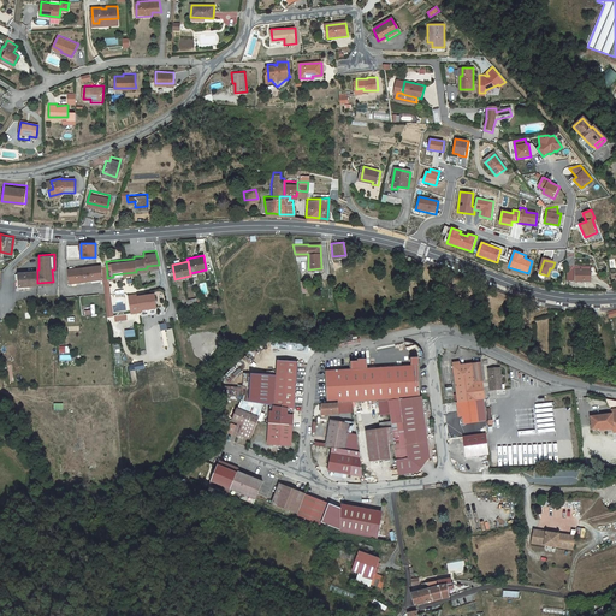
[(101,277),(100,262),(66,267),(69,280),(82,279),(83,282),(87,280),(87,278),(101,277)]
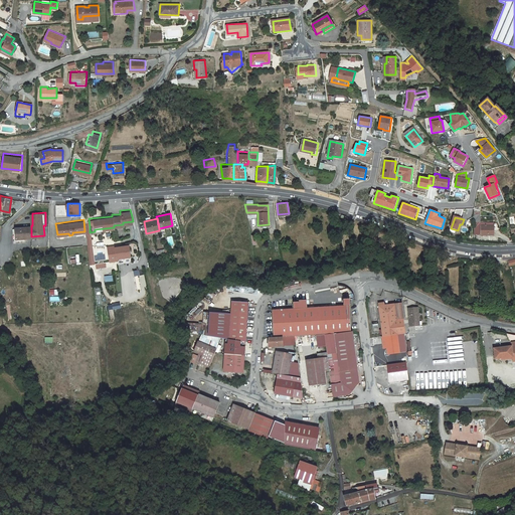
[(17,236),(31,236),(31,225),(16,226),(17,236)]
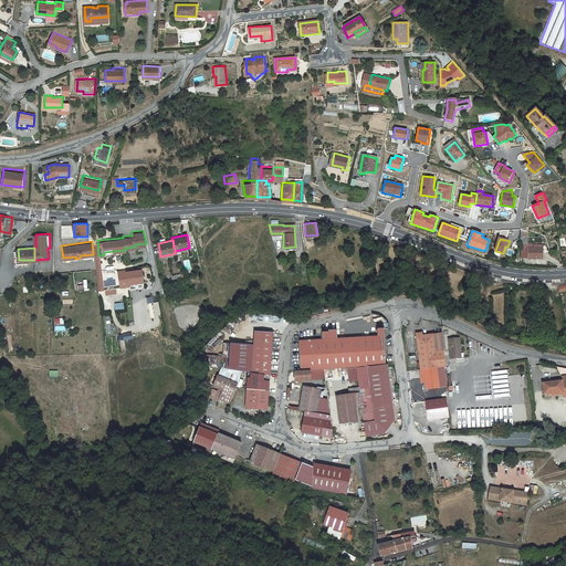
[(543,259),(543,248),(528,248),(528,259),(543,259)]
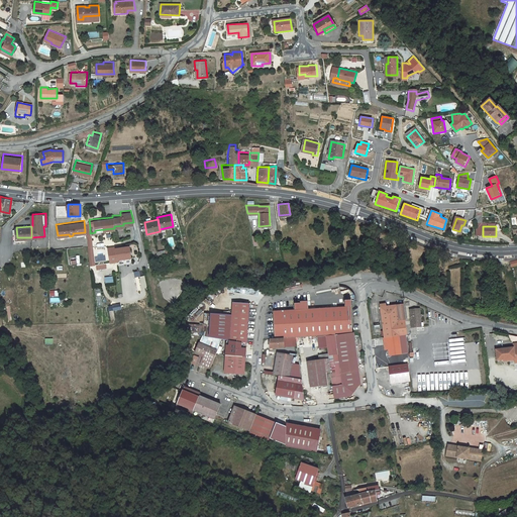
[(110,261),(117,260),(115,246),(115,244),(107,245),(110,261)]
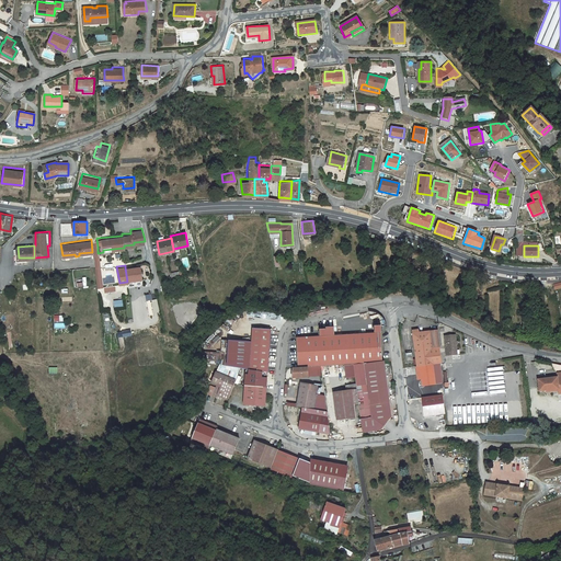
[(140,265),(125,267),(127,282),(128,285),(142,283),(140,265)]
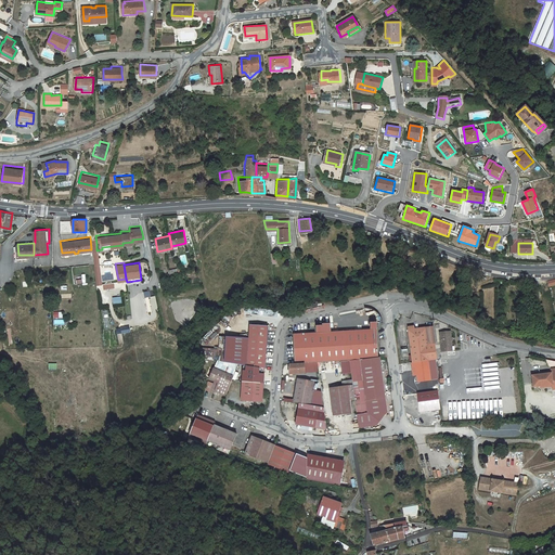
[(112,298),(113,305),(123,304),(121,296),(112,298)]
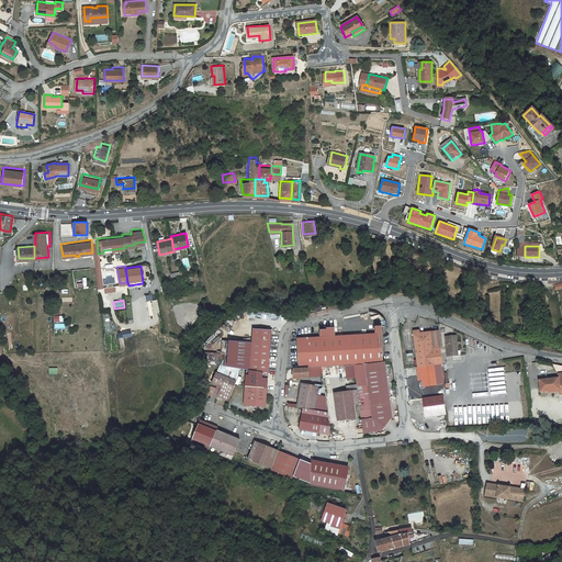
[(193,304),(192,305),(191,305),(190,306),(189,307),(189,308),(189,311),(190,312),(191,313),(192,314),(193,314),(194,313),(195,313),(197,312),(198,311),(198,310),(198,308),(198,307),(197,306),(195,305),(194,304),(193,304)]
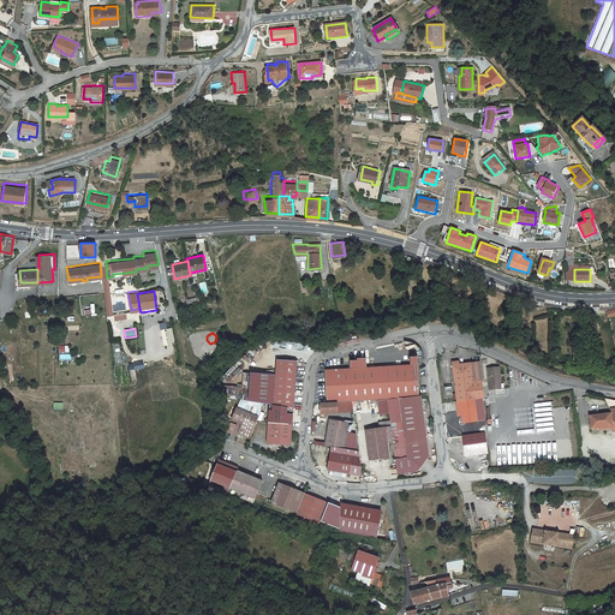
[(274,342),(274,352),(292,352),(292,348),(282,348),(282,342),(274,342)]
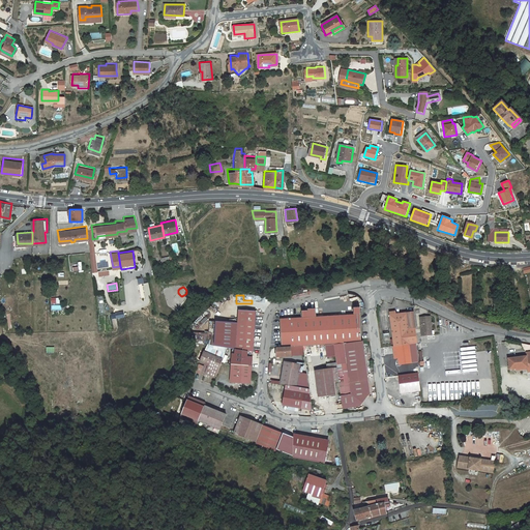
[(278,320),(280,348),(282,348),(297,348),(325,345),(333,345),(344,344),(360,342),(358,317),(359,316),(359,310),(352,311),(353,317),(315,318),(315,311),(306,311),(306,313),(300,313),(301,319),(278,320)]
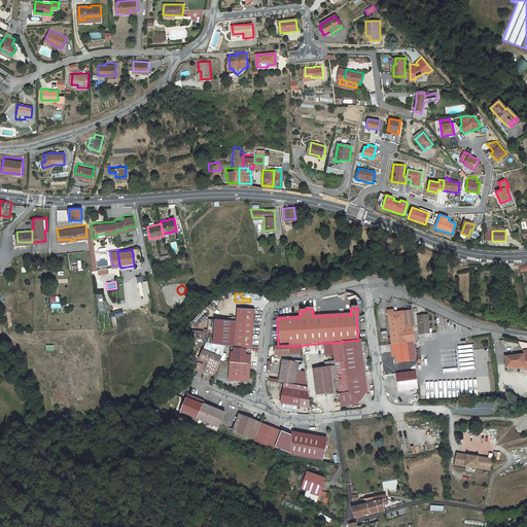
[(411,324),(409,309),(391,312),(390,310),(384,311),(389,344),(392,343),(405,341),(412,340),(411,324)]
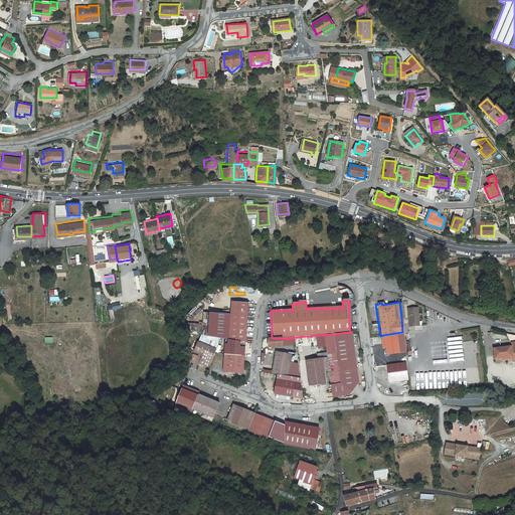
[(228,315),(227,340),(238,342),(243,343),(245,303),(228,303),(228,315)]
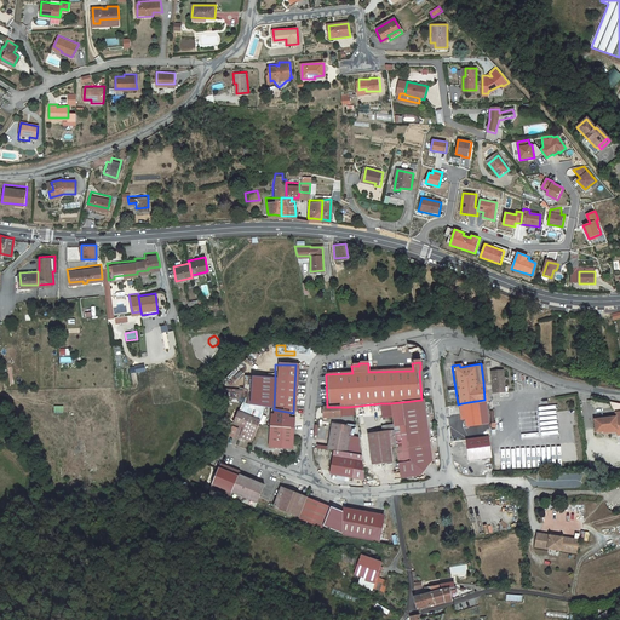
[(500,369),(488,371),(492,391),(504,390),(500,369)]
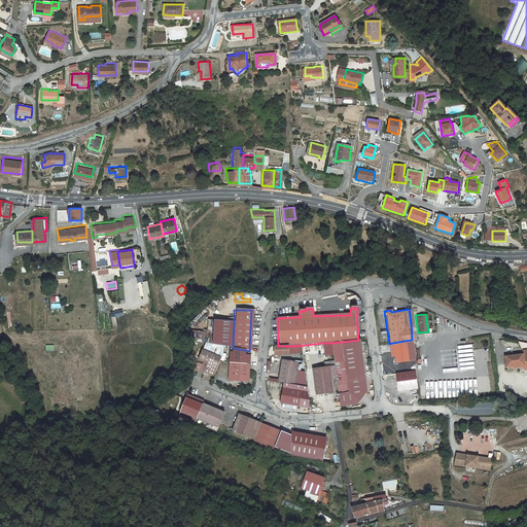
[(233,348),(234,322),(213,321),(212,345),(232,348),(233,348)]
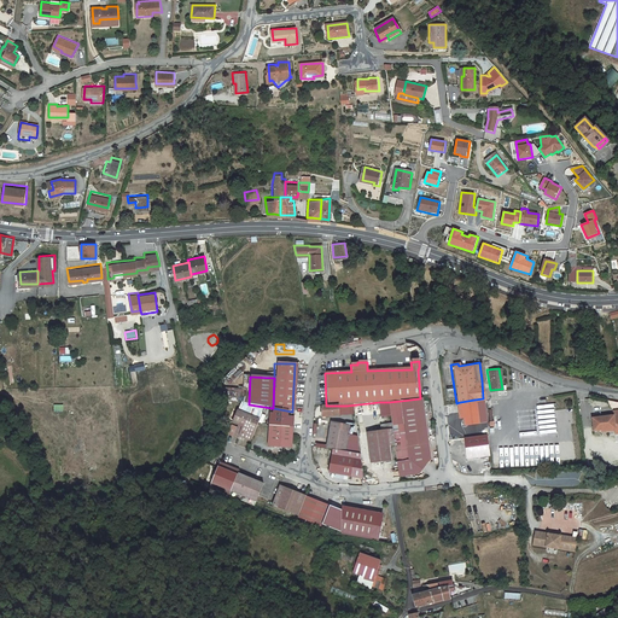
[(409,460),(397,461),(400,476),(419,473),(431,459),(423,398),(420,398),(401,401),(406,433),(410,432),(412,437),(407,438),(409,460)]
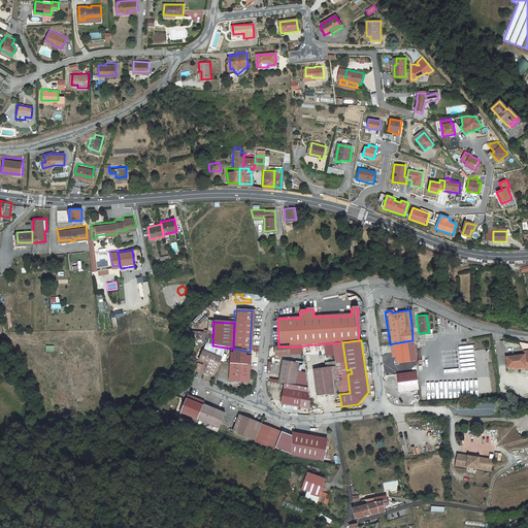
[(405,341),(408,360),(416,359),(413,340),(405,341)]
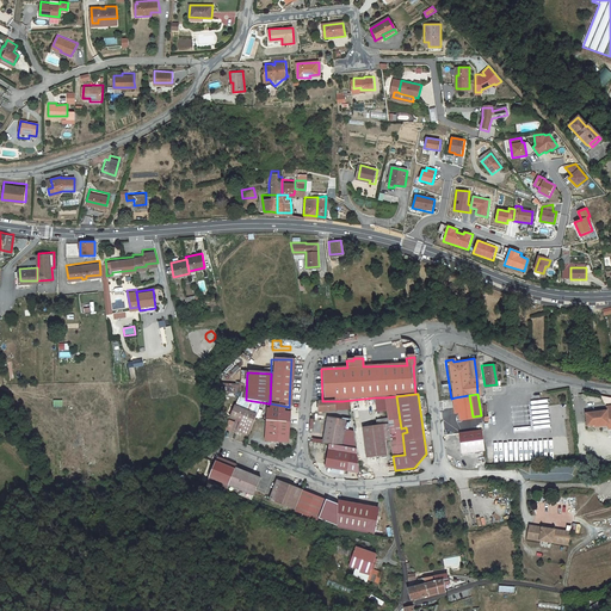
[(469,395),(455,397),(457,412),(460,419),(473,417),(469,395)]
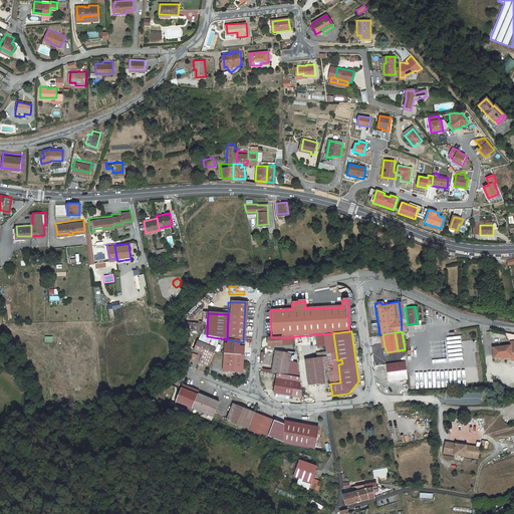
[(330,383),(340,382),(338,364),(342,363),(341,359),(337,360),(333,333),(323,334),(325,345),(326,352),(326,356),(328,368),(330,383)]
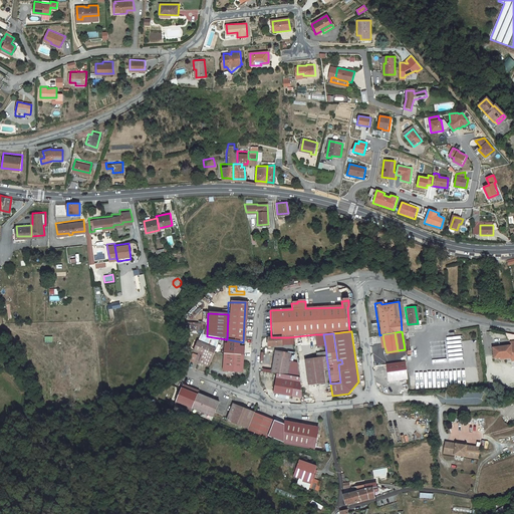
[(323,334),(315,334),(317,346),(325,345),(323,334)]
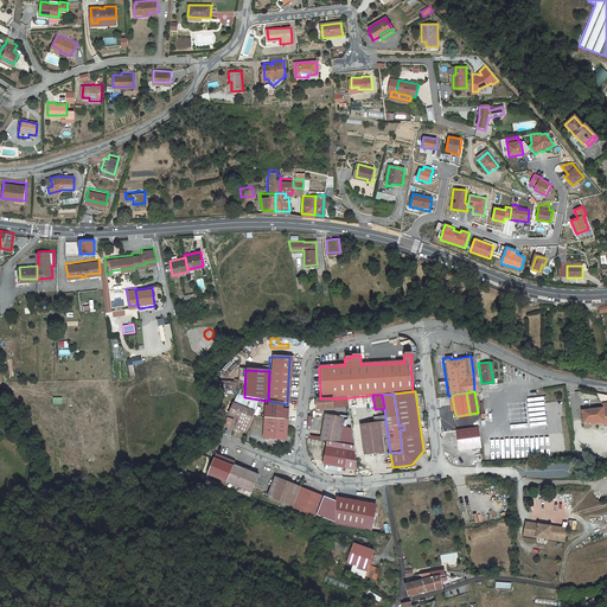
[(323,398),(324,410),(340,409),(340,398),(323,398)]
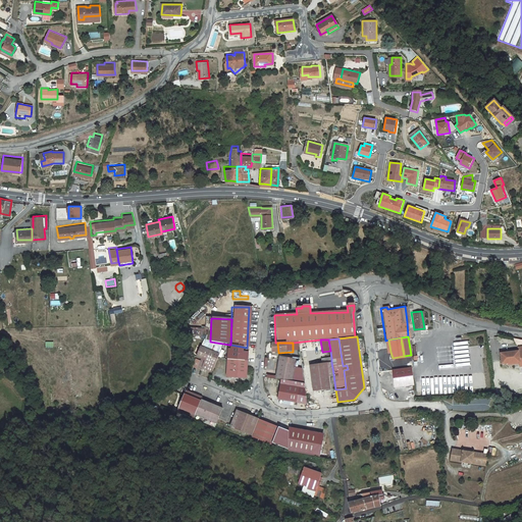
[(230,345),(229,345),(228,350),(226,350),(225,360),(246,362),(247,348),(242,347),(230,345)]
